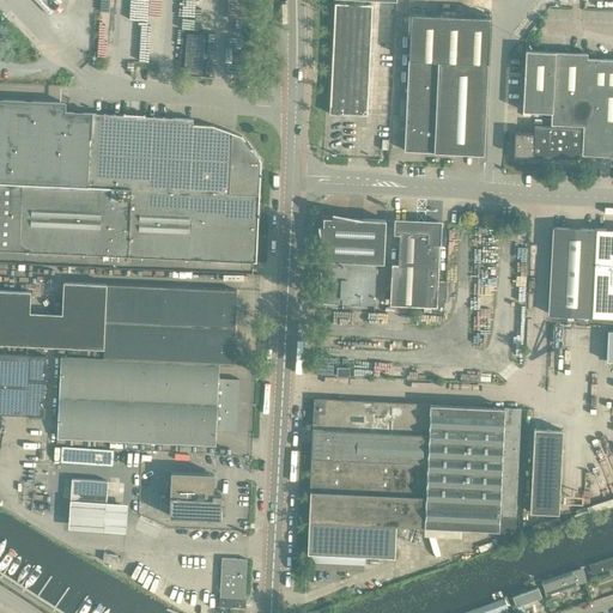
[(329,113),(366,115),(372,5),(334,4),(329,113)]
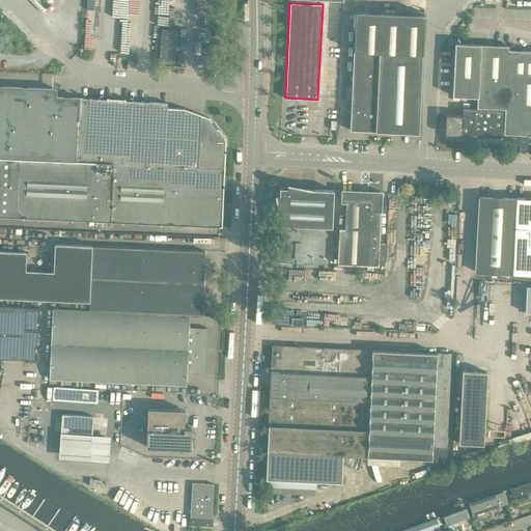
[(350,131),(418,134),(423,15),(355,11),(350,131)]
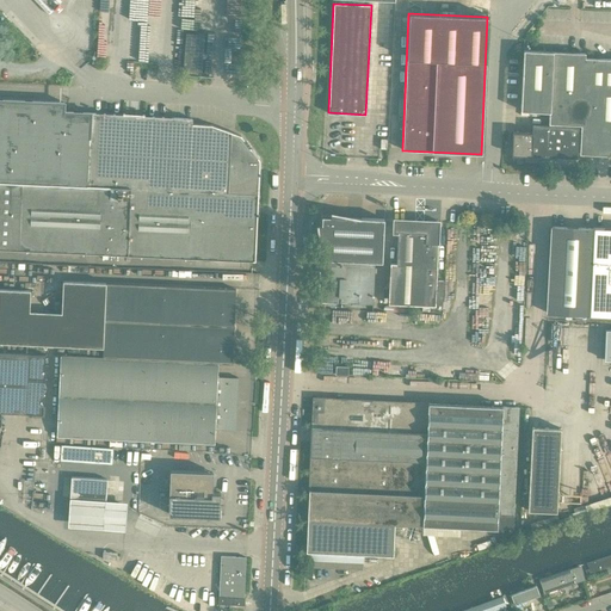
[(187,35),(184,69),(199,71),(202,36),(187,35)]
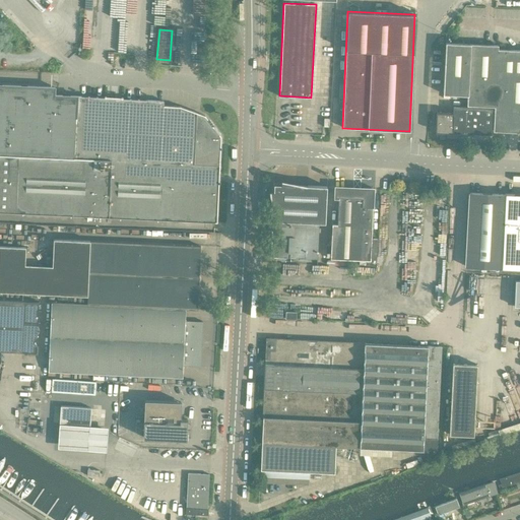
[(445,43),(443,94),(467,95),(466,106),(494,107),(493,131),(519,132),(519,50),(498,50),(498,46),(445,43)]
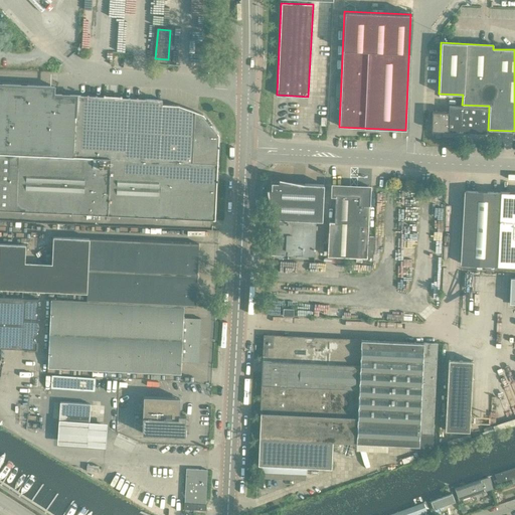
[(0,210),(212,220),(214,220),(219,136),(203,115),(178,106),(162,105),(162,101),(53,95),(53,87),(0,84),(0,210)]
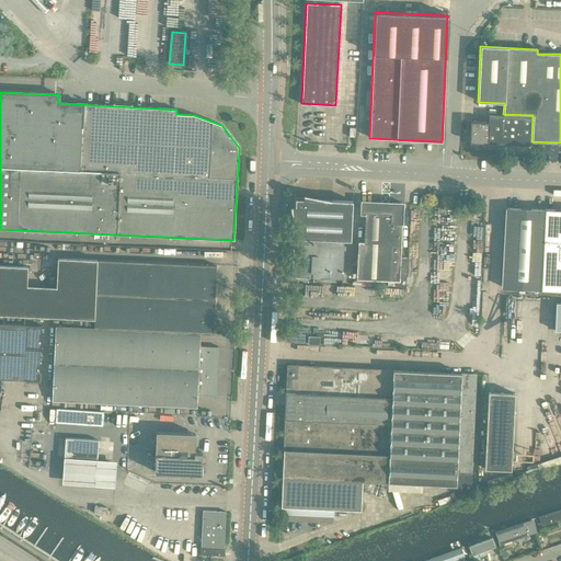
[(481,141),(481,144),(488,144),(529,146),(530,118),(489,115),(488,123),(470,122),(470,129),(471,130),(471,141),(481,141)]
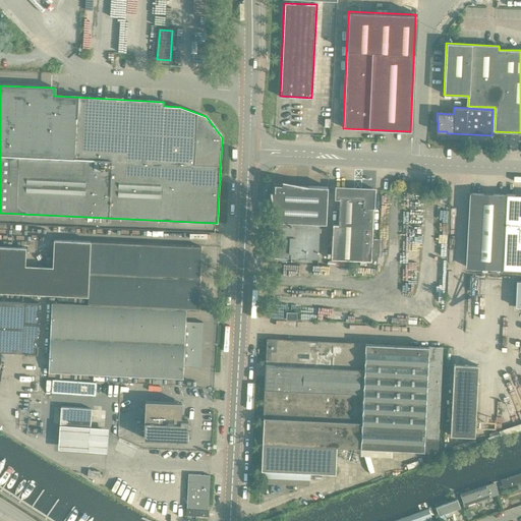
[(320,223),(326,223),(327,187),(274,184),(271,257),(317,258),(320,223)]
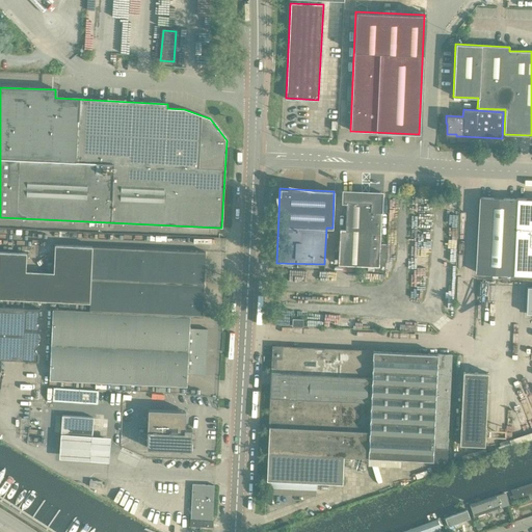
[(338,264),(379,267),(382,193),(380,193),(380,192),(371,191),(371,193),(344,192),(344,202),(346,202),(345,230),(339,230),(339,251),(334,251),(334,263),(338,263),(338,264)]
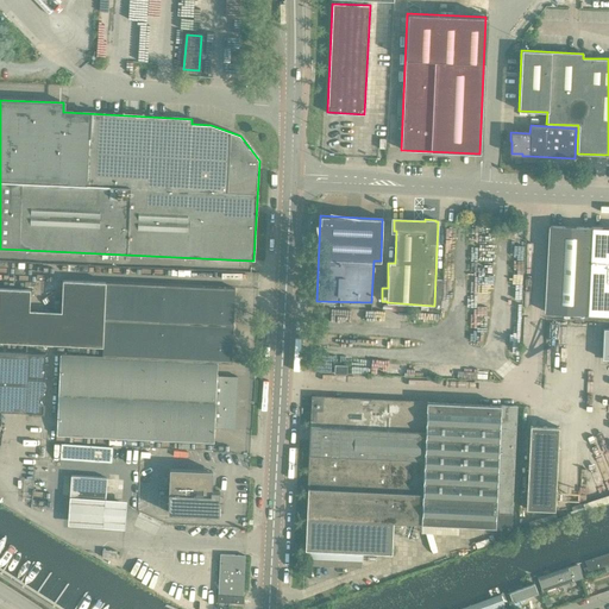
[(608,228),(550,226),(545,314),(608,316),(608,228)]
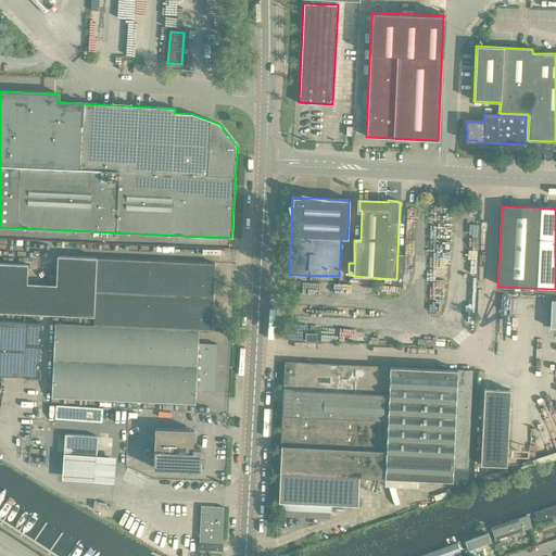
[(93,316),(92,325),(198,330),(211,331),(214,263),(58,256),(54,315),(93,316)]
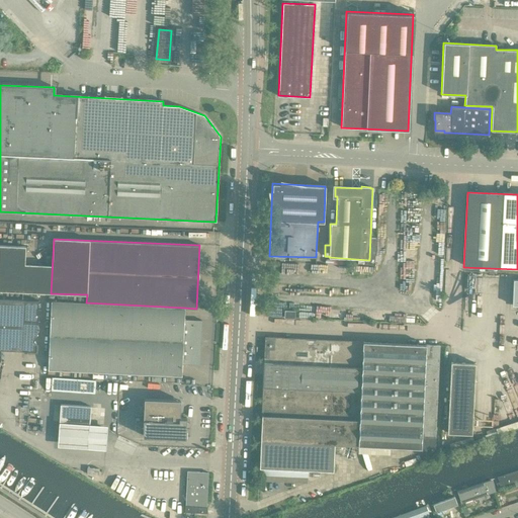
[(0,245),(0,290),(23,292),(25,247),(0,245)]
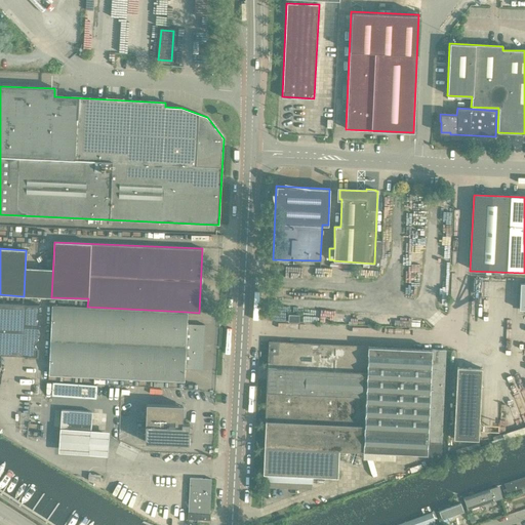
[(0,303),(0,354),(22,356),(36,357),(38,326),(39,306),(0,303)]
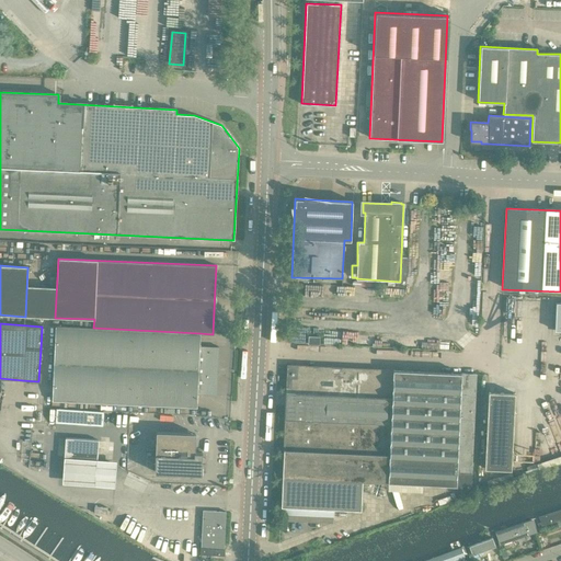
[(199,333),(93,328),(55,327),(52,401),(196,408),(196,395),(215,396),(217,346),(199,346),(199,333)]
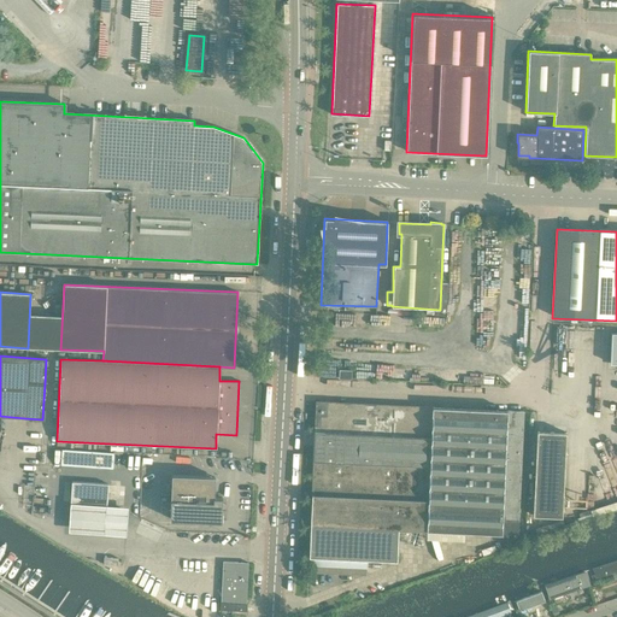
[(317,401),(309,557),(398,562),(399,529),(501,534),(517,535),(523,411),(317,401)]
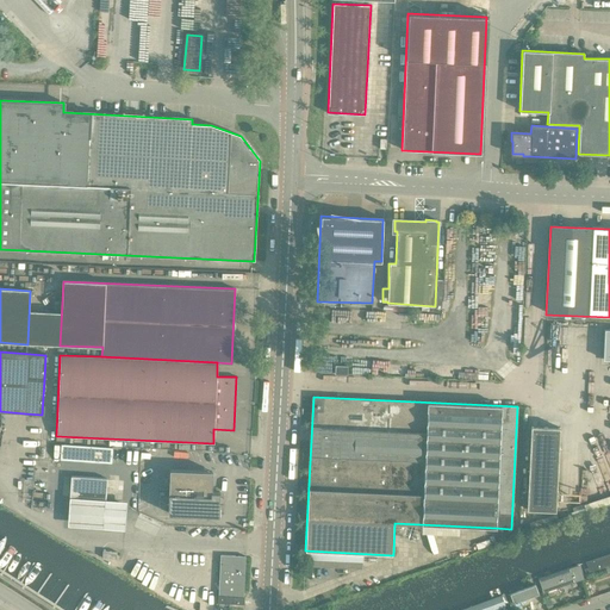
[(527,511),(555,512),(559,429),(530,428),(527,511)]
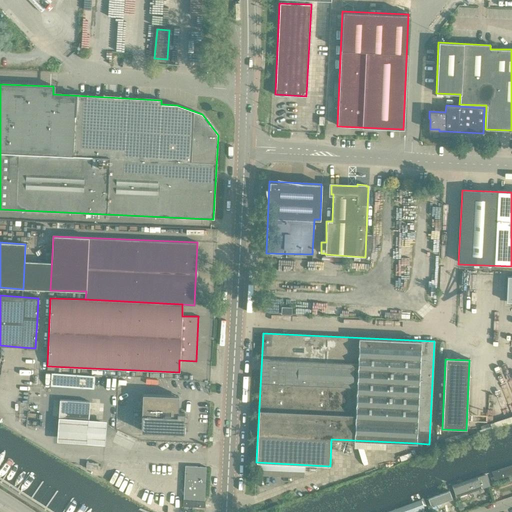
[(94,376),(51,374),(50,387),(93,390),(94,376)]
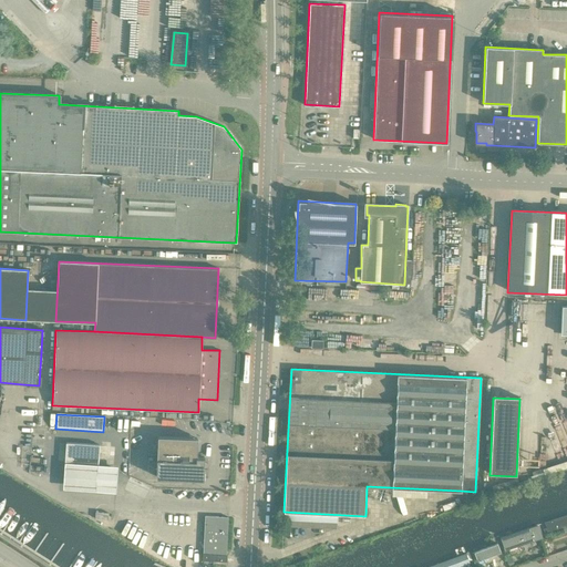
[(156,468),(156,476),(198,478),(203,480),(204,456),(199,456),(197,456),(197,453),(196,453),(196,437),(158,436),(157,452),(156,468)]
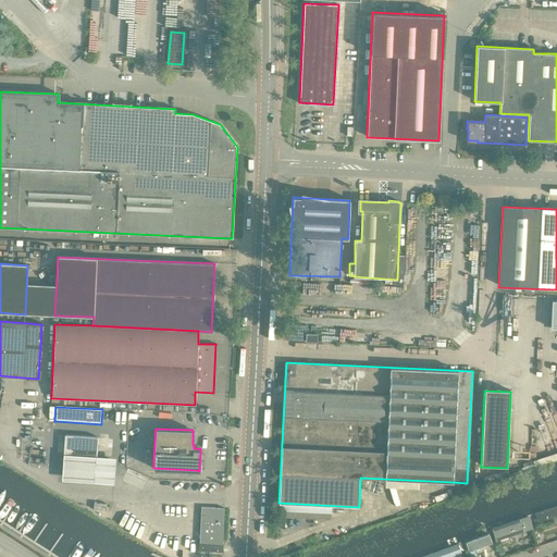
[(64,435),(63,455),(96,457),(97,437),(64,435)]
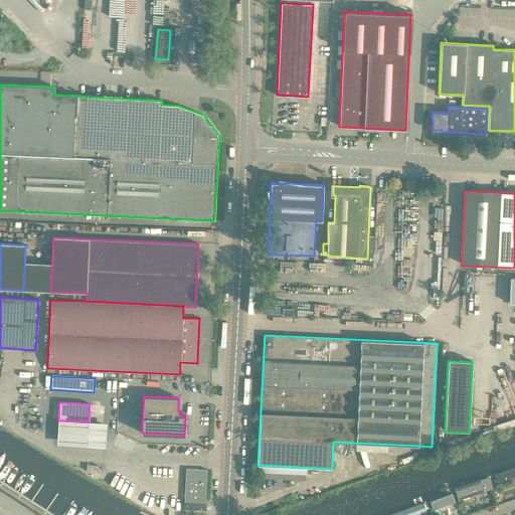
[(57,440),(57,446),(105,449),(106,443),(107,425),(59,421),(57,440)]
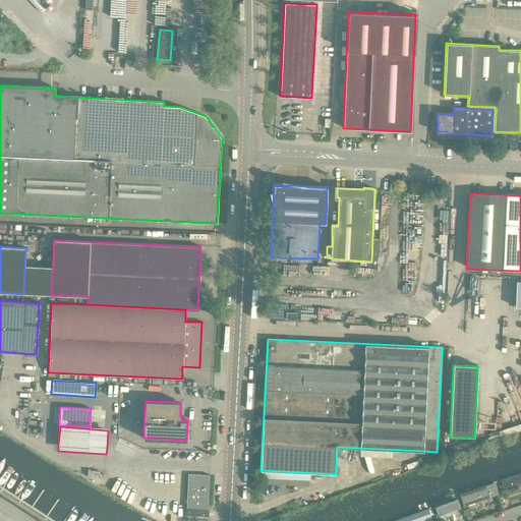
[(88,470),(88,476),(95,477),(95,483),(99,483),(100,471),(88,470)]
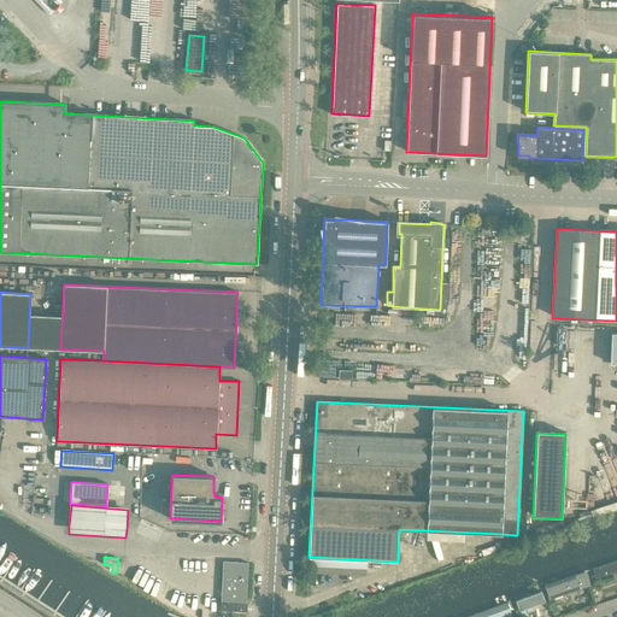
[(309,573),(366,576),(368,562),(309,558),(309,573)]
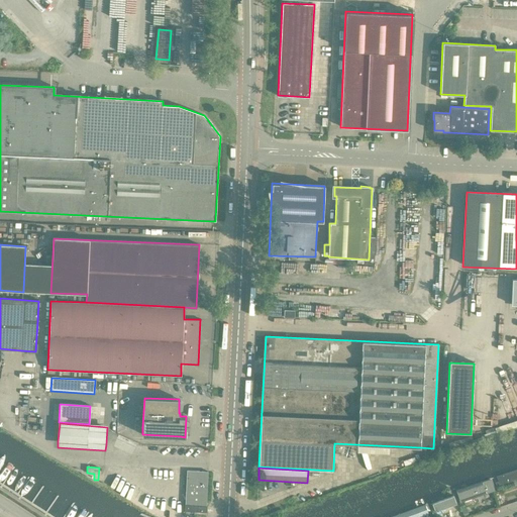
[(516,469),(494,478),(497,488),(516,480),(516,469)]
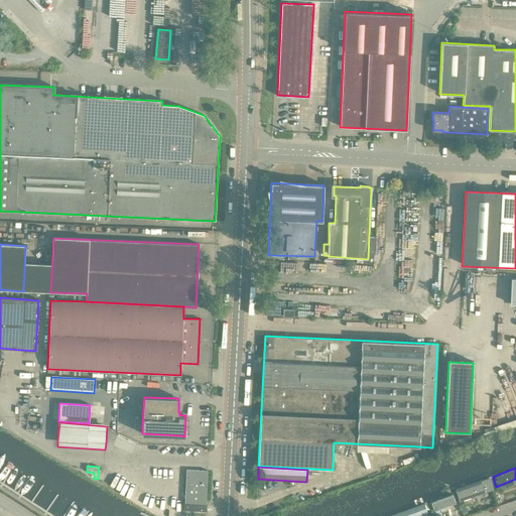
[(207,471),(186,470),(183,510),(206,511),(206,505),(207,471)]
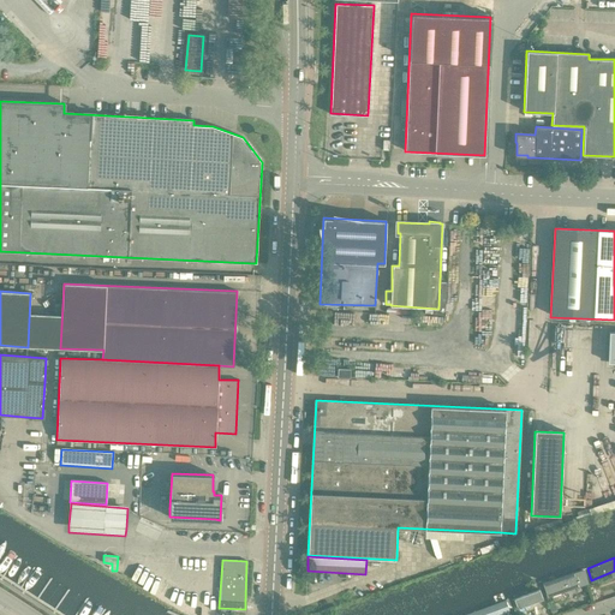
[(542,587),(545,598),(589,584),(584,568),(541,584),(542,587)]
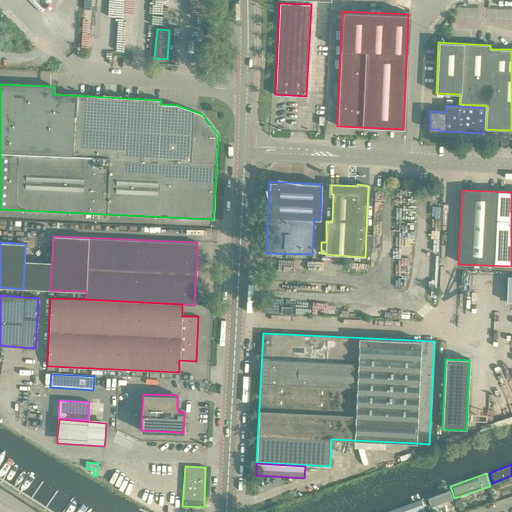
[(426,498),(429,507),(453,499),(449,489),(426,498)]
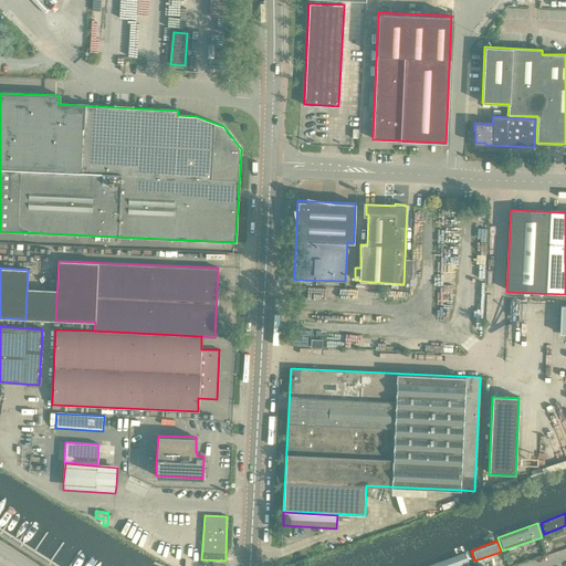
[(426,565),(425,565),(459,565),(470,563),(464,552),(426,565)]
